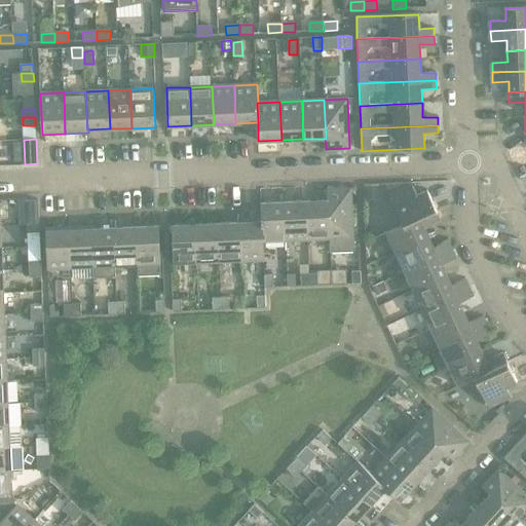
[(377,184),(365,185),(365,197),(378,197),(377,184)]
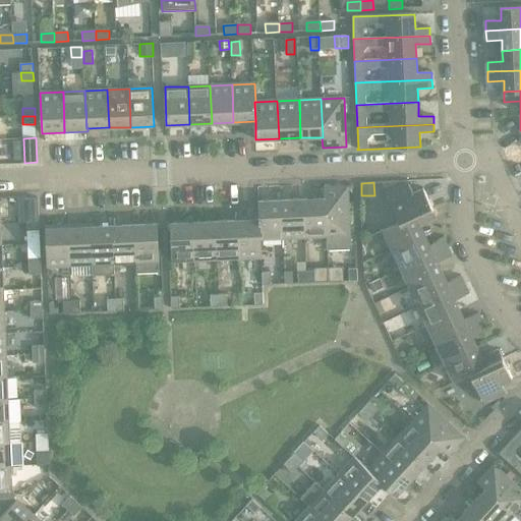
[(387,193),(400,223),(401,224),(432,209),(423,189),(413,193),(408,183),(387,193)]
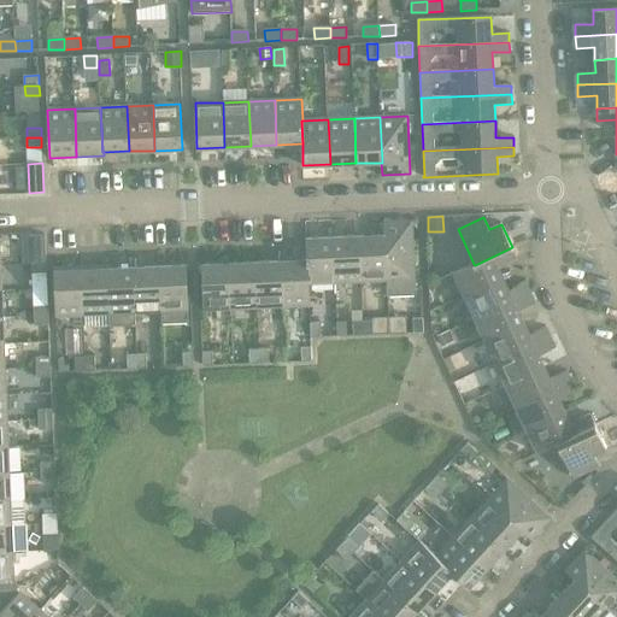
[(382,223),(383,235),(385,235),(387,281),(388,295),(415,294),(412,222),(382,223)]
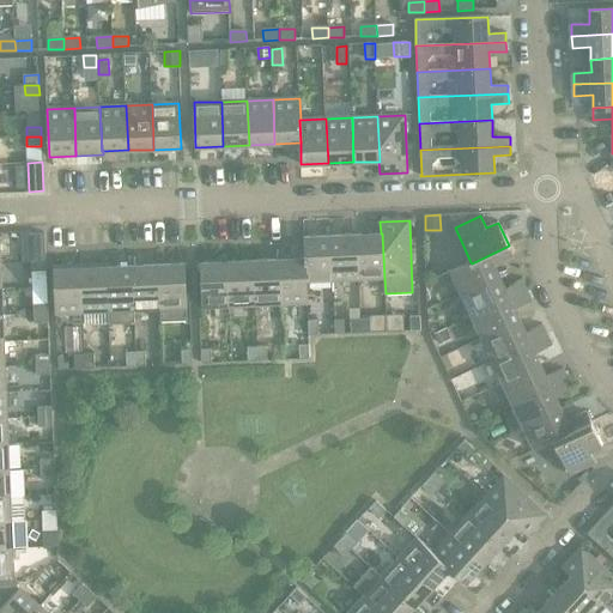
[(30,234),(31,262),(46,262),(44,234),(30,234)]
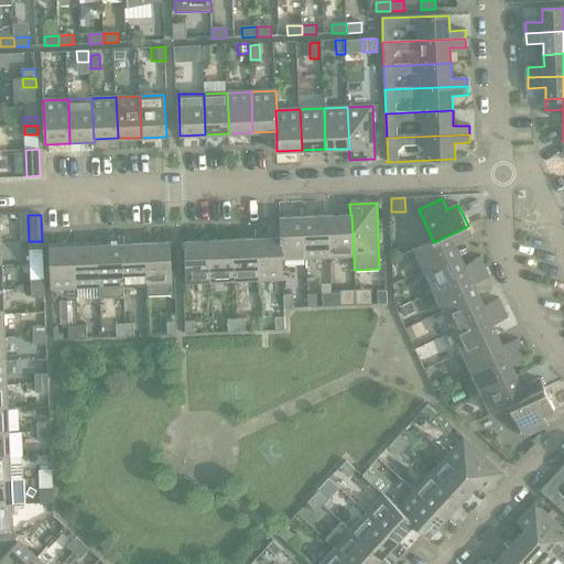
[(351,215),(350,215),(328,216),(331,258),(354,257),(351,215)]
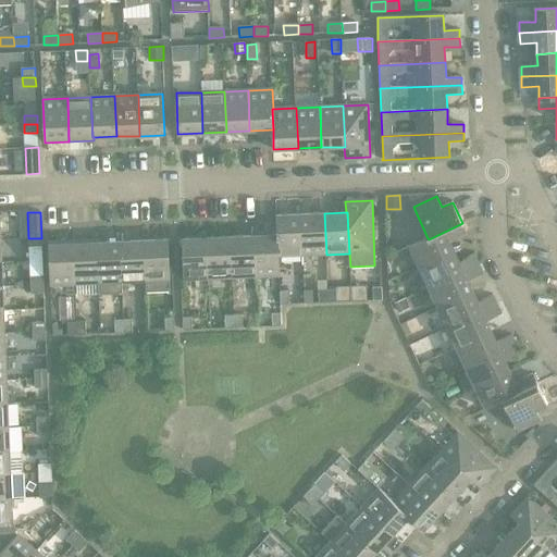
[(324,213),(300,214),(302,256),(326,255),(324,213)]
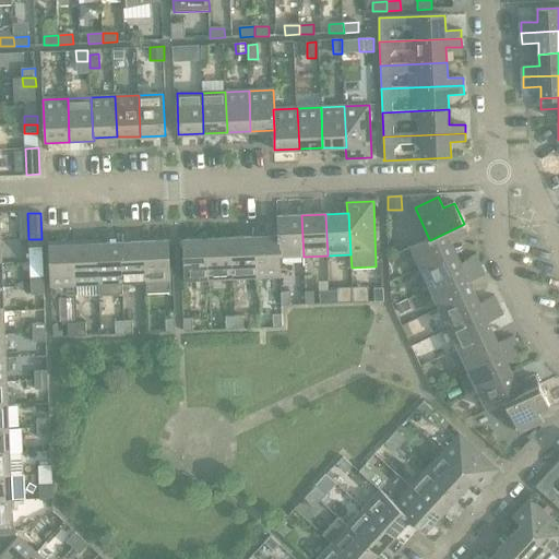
[(277,216),(277,236),(278,236),(280,258),(281,258),(304,257),(301,215),(277,216)]
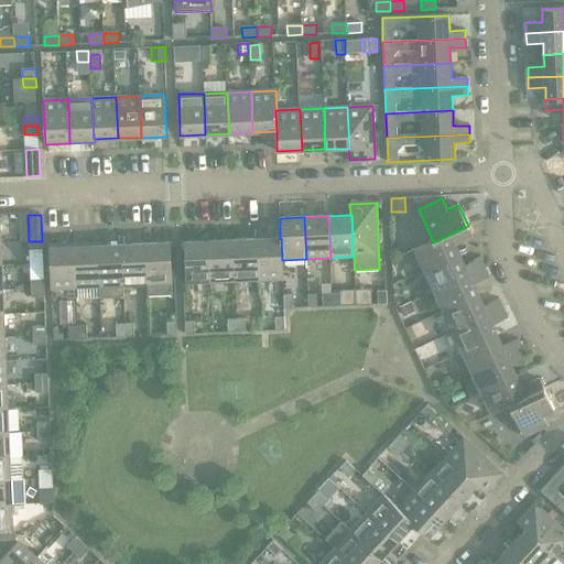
[(415,250),(425,271),(461,255),(455,243),(473,236),(468,226),(434,242),(433,241),(415,250)]
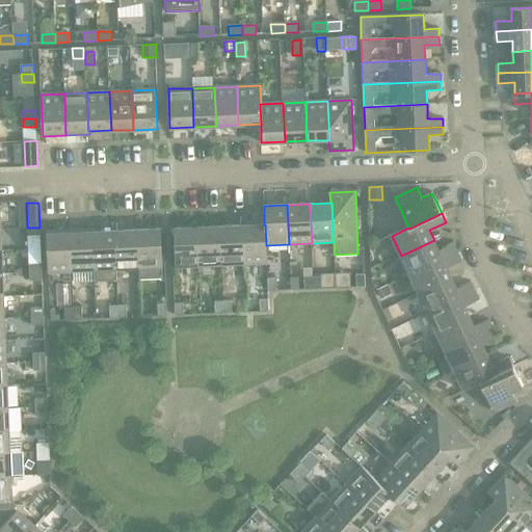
[(264,224),(242,225),(244,265),(268,264),(267,245),(266,245),(265,224),(264,224)]
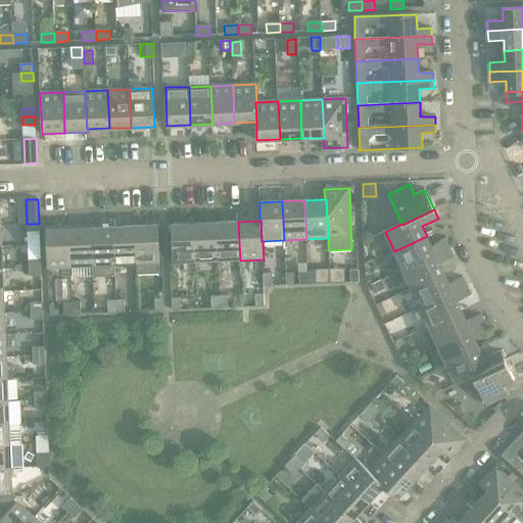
[(238,222),(217,223),(218,260),(240,260),(238,222)]
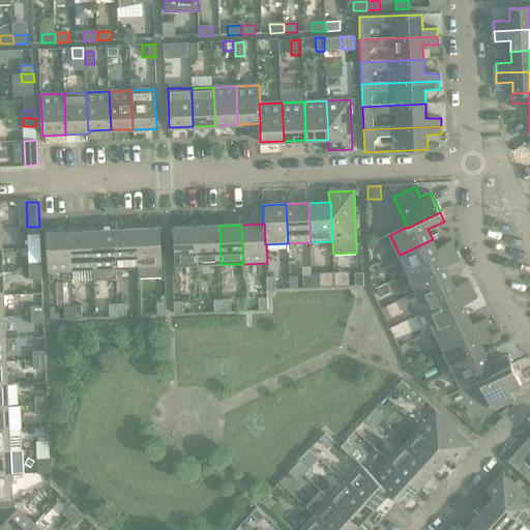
[(219,226),(197,227),(199,265),(221,264),(219,226)]
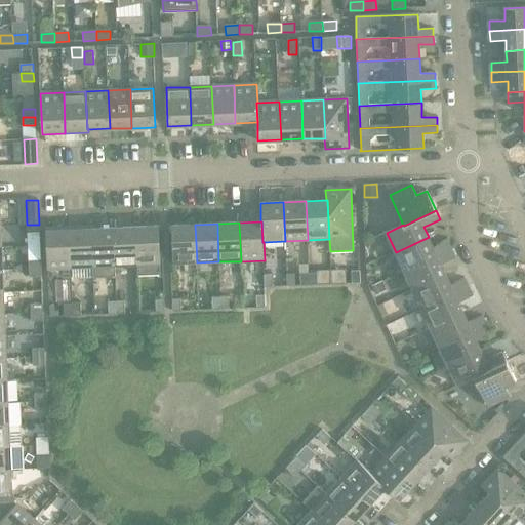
[(39,225),(27,225),(28,233),(40,233),(39,225)]
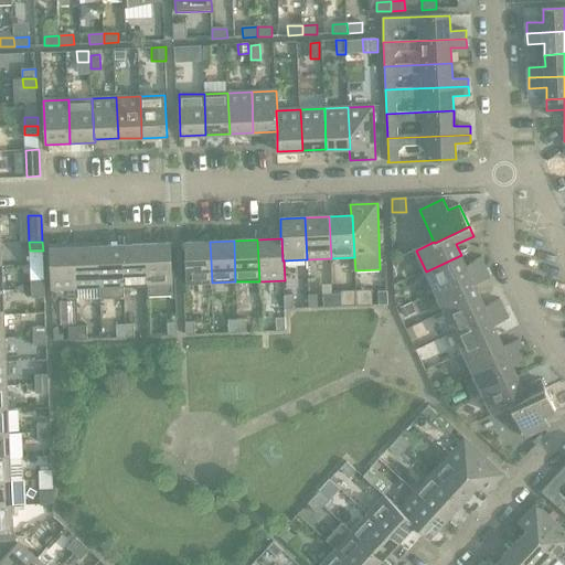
[(212,283),(210,242),(185,243),(187,284),(212,283)]
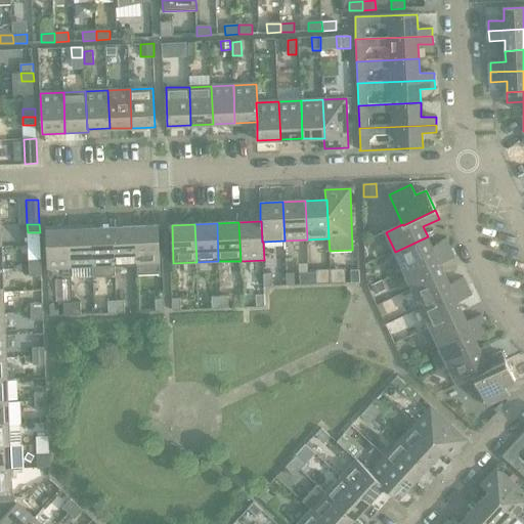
[(135,226),(137,265),(137,275),(161,274),(159,225),(135,226)]
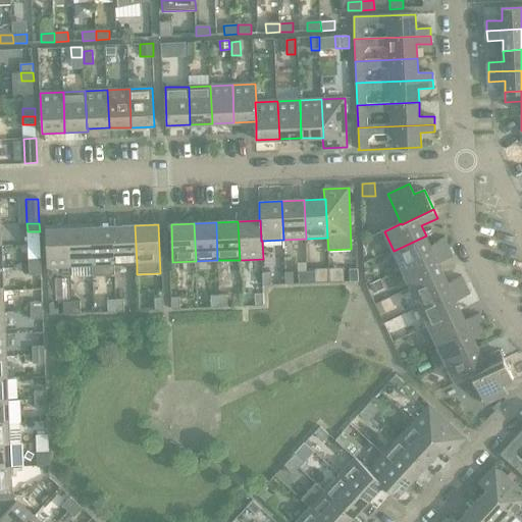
[(92,225),(68,226),(70,267),(93,266),(91,227),(92,227),(92,225)]
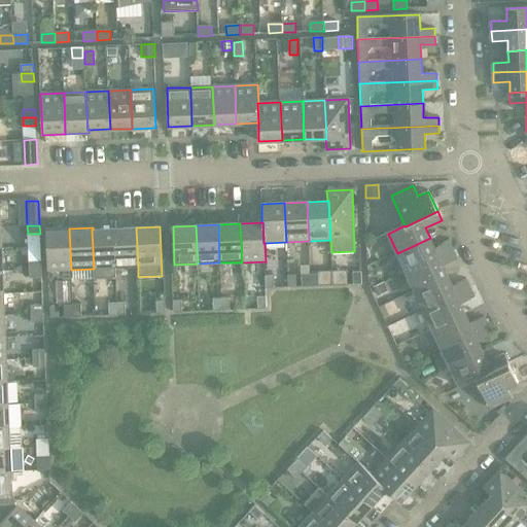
[(136,227),(114,229),(115,268),(138,267),(136,227)]
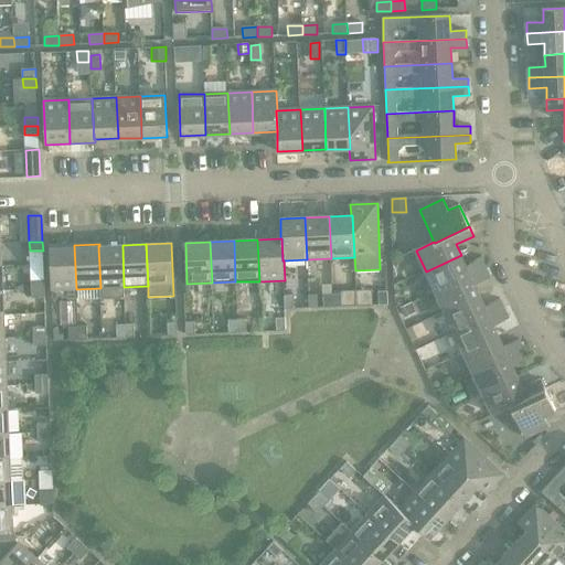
[(76,289),(74,245),(50,246),(51,290),(76,289)]
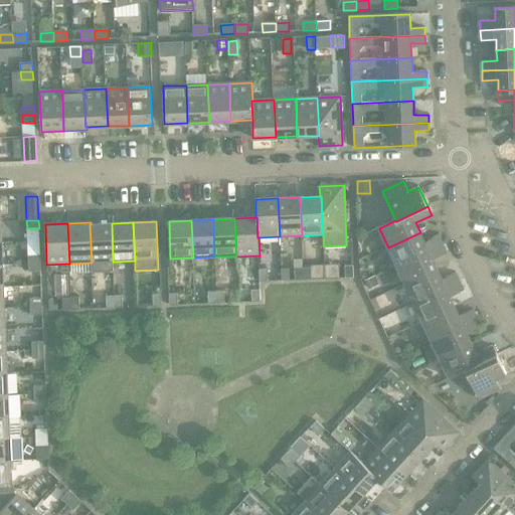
[(112,223),(91,224),(90,224),(92,263),(92,273),(114,272),(113,262),(112,223)]
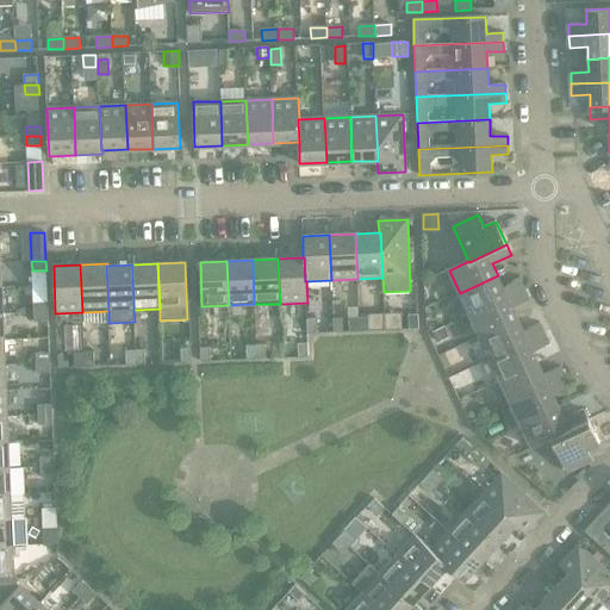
[(498,275),(460,293),(470,315),(524,290),(520,279),(503,287),(498,275)]
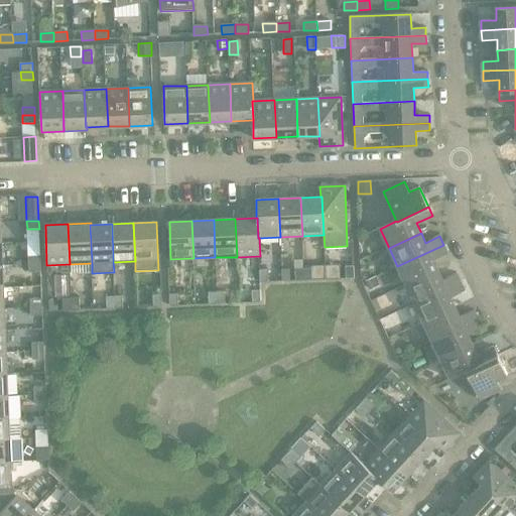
[(443,245),(397,266),(406,285),(438,270),(433,260),(447,254),(443,245)]
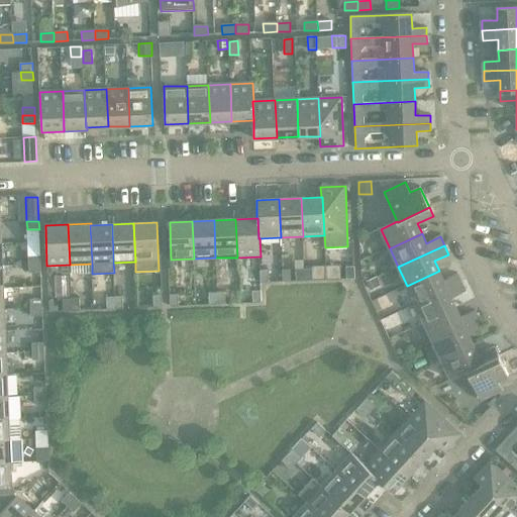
[(28,256),(28,265),(40,265),(40,256),(28,256)]
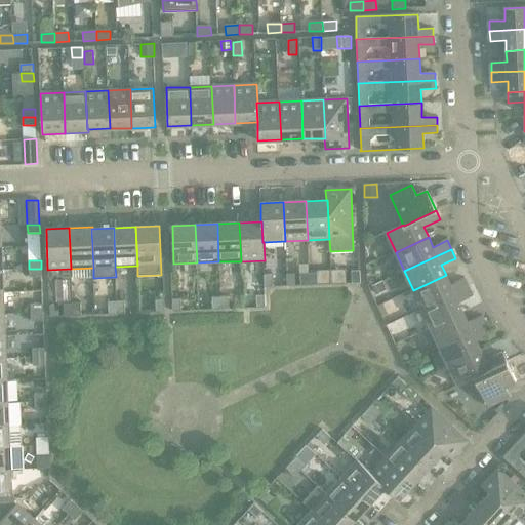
[(41,269),(29,269),(29,277),(41,277),(41,269)]
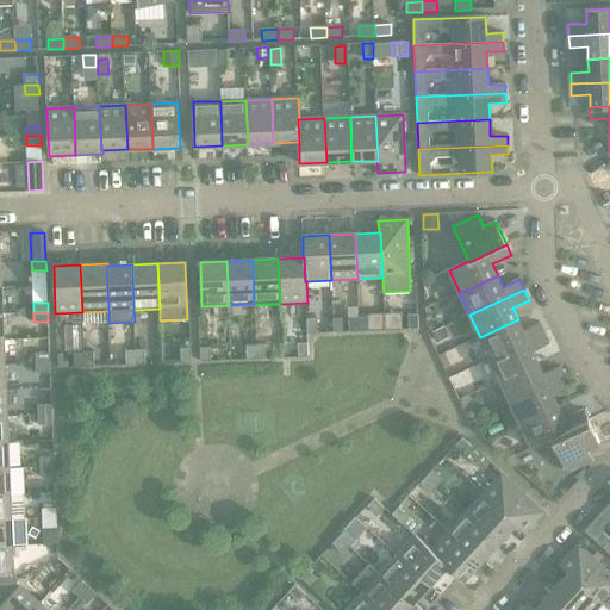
[(419,329),(418,315),(409,315),(409,329),(419,329)]
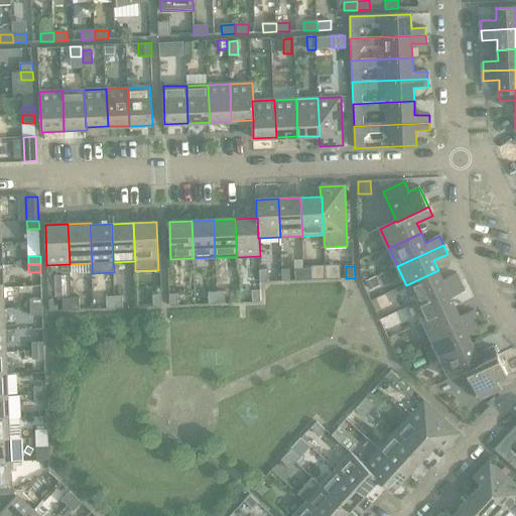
[(303,280),(303,268),(295,269),(295,281),(303,280)]
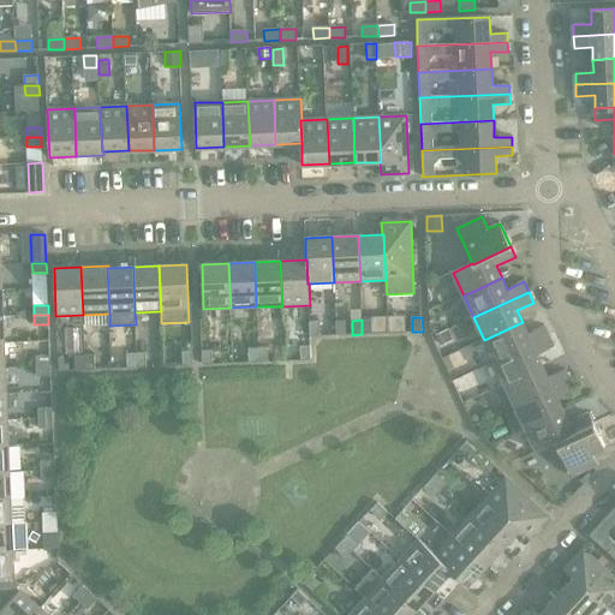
[(371,320),(362,320),(362,334),(372,334),(371,320)]
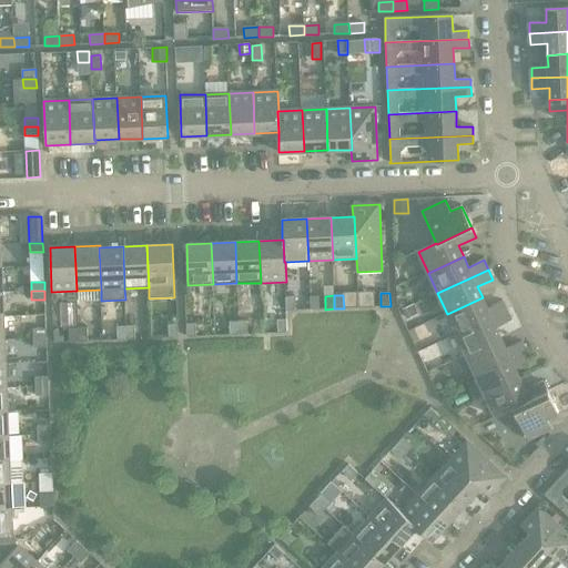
[(295,297),(285,297),(286,311),(295,311),(295,297)]
